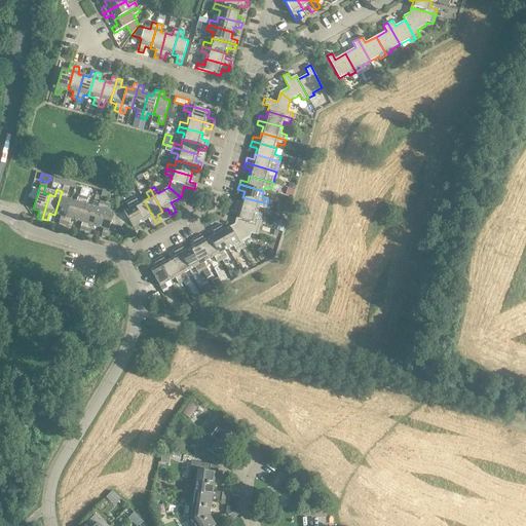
[(67,192),(62,191),(54,215),(61,217),(59,223),(64,225),(70,200),(65,198),(67,192)]
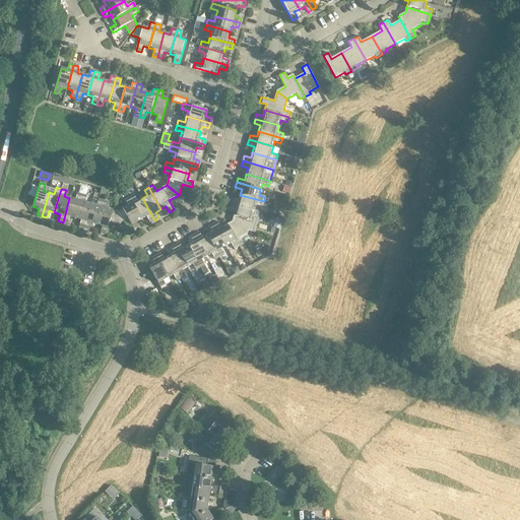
[(75,200),(69,198),(63,222),(68,223),(69,216),(75,218),(82,194),(77,193),(75,200)]
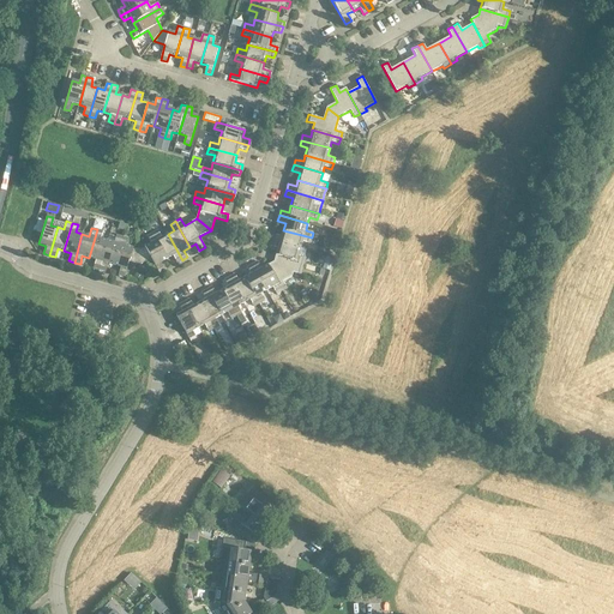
[(103,232),(97,229),(89,258),(96,260),(94,268),(100,270),(107,241),(101,239),(103,232)]
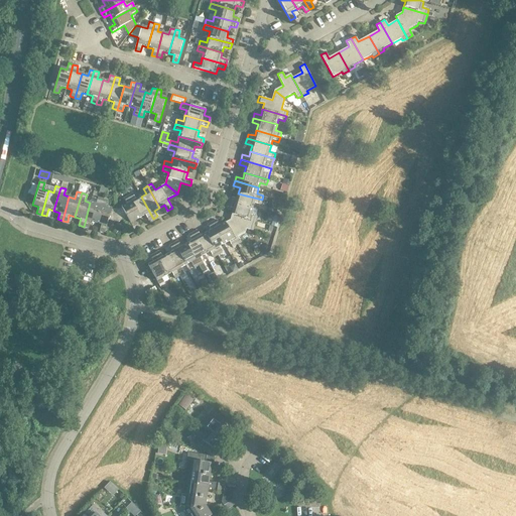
[(132,194),(128,197),(140,218),(145,216),(148,221),(153,219),(141,197),(135,200),(132,194)]
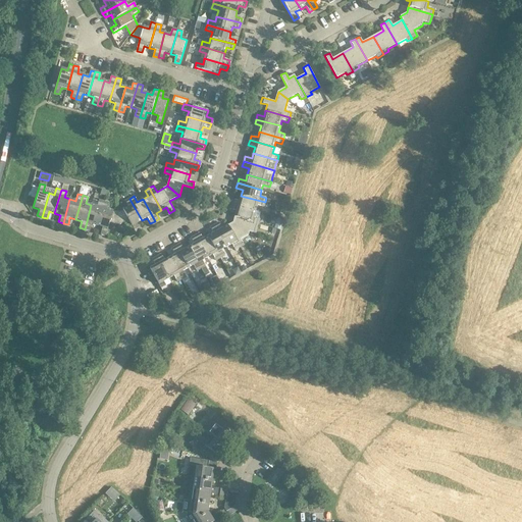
[(265,202),(241,196),(239,201),(232,199),(231,204),(255,211),(257,205),(263,207),(265,202)]
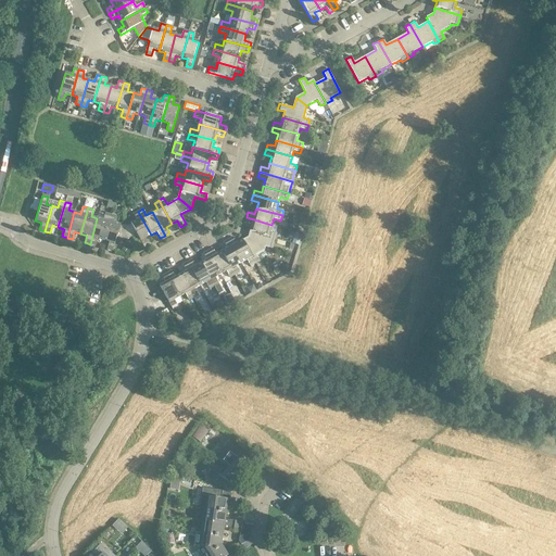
[(151,235),(138,212),(134,214),(137,220),(126,226),(127,240),(137,235),(143,247),(149,244),(146,238),(151,235)]
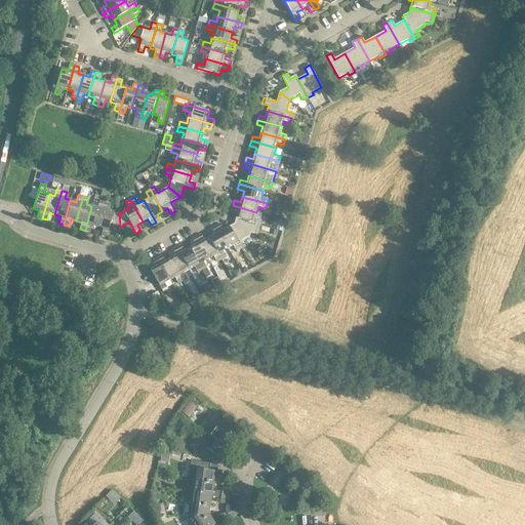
[(97,207),(91,206),(85,231),(89,232),(91,225),(97,227),(105,202),(99,201),(97,207)]
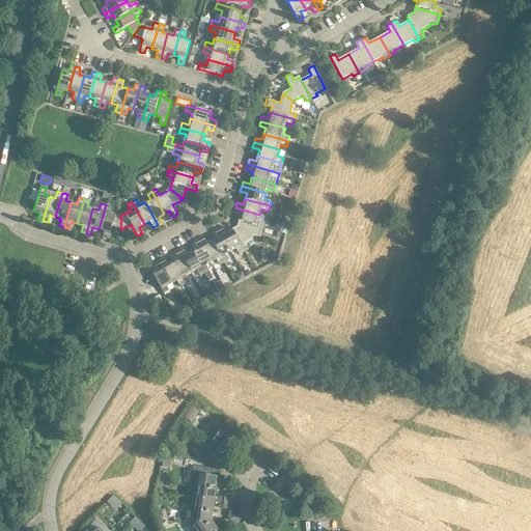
[(110,206),(106,204),(99,229),(104,231),(103,238),(108,240),(111,226),(121,229),(120,216),(109,213),(110,206)]
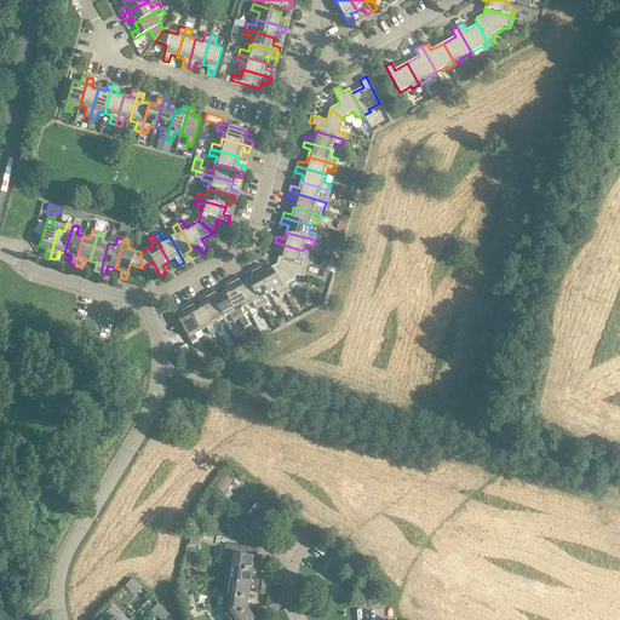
[(303,251),(275,242),(273,248),(281,251),(279,257),(308,265),(309,260),(302,258),(303,251)]
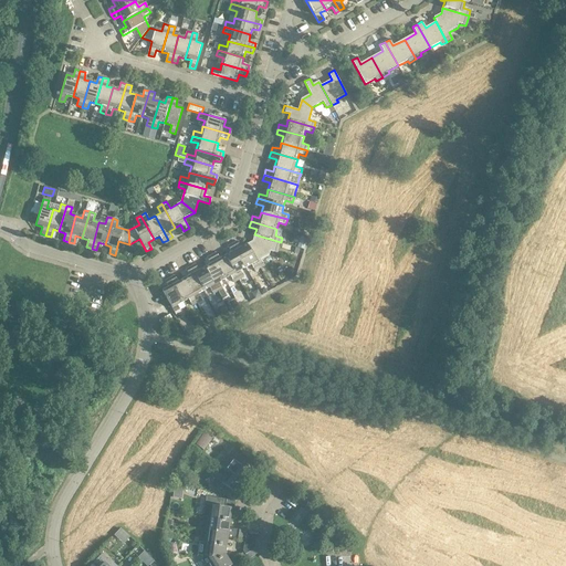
[(281,242),(254,234),(252,241),(247,244),(260,269),(264,265),(261,259),(269,254),(270,251),(278,253),(281,242)]
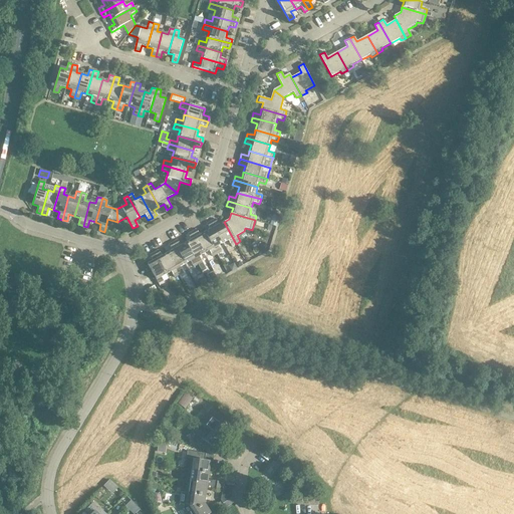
[(219,225),(216,219),(211,222),(223,243),(228,241),(231,246),(236,244),(224,222),(219,225)]
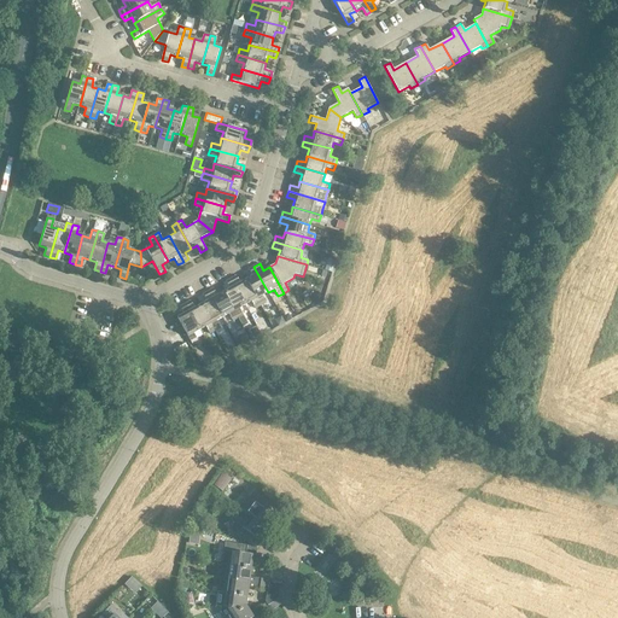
[(268,292),(254,267),(249,269),(252,277),(246,280),(261,305),(266,303),(262,296),(268,292)]
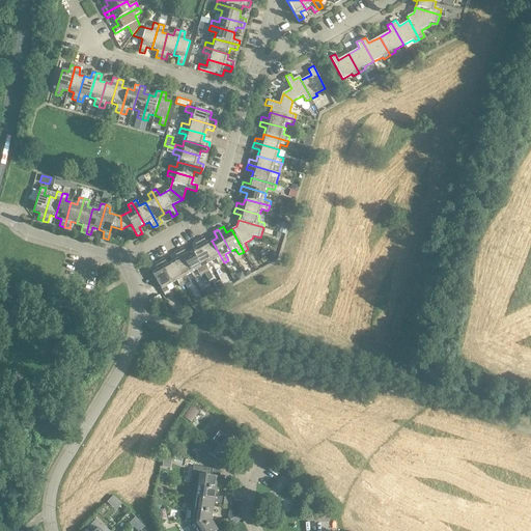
[(206,243),(203,238),(198,240),(211,262),(216,259),(219,266),(224,262),(212,241),(206,243)]
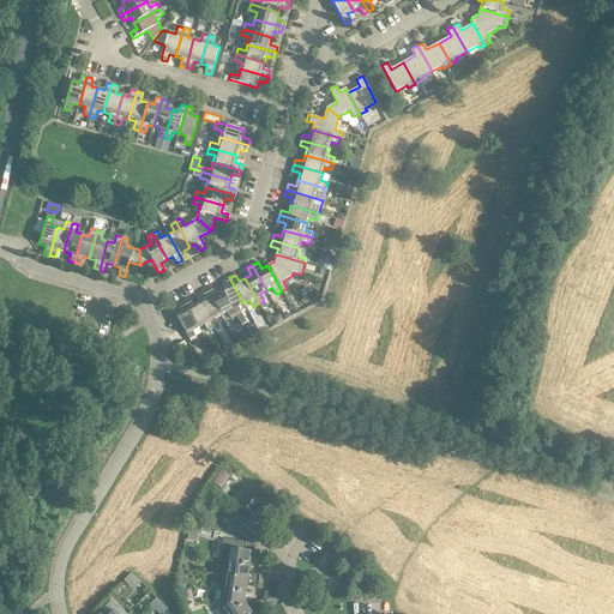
[(244,304),(229,277),(224,281),(228,287),(222,290),(236,317),(241,314),(241,313),(238,306),(244,304)]
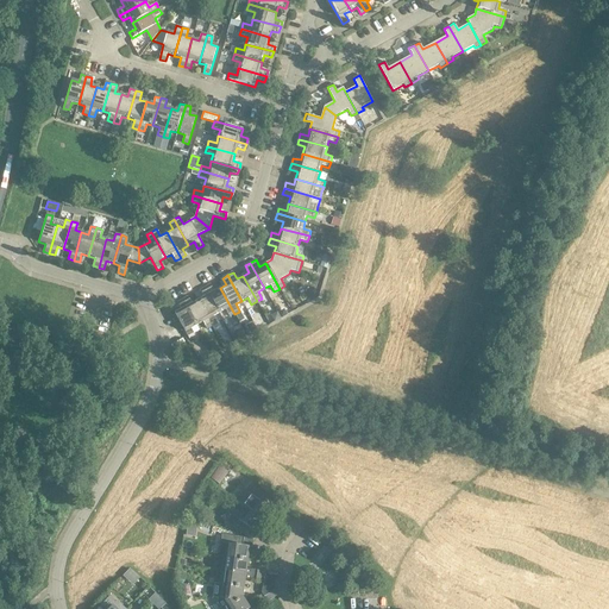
[(214,292),(211,284),(205,287),(219,313),(225,309),(230,316),(234,314),(220,288),(214,292)]
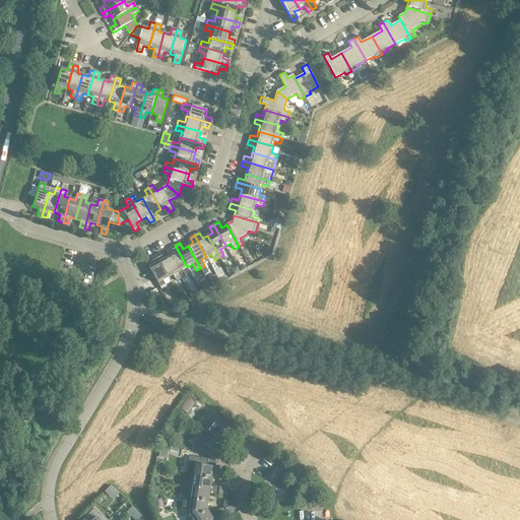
[(187,267),(175,245),(171,248),(174,254),(169,257),(181,278),(185,276),(182,270),(187,267)]
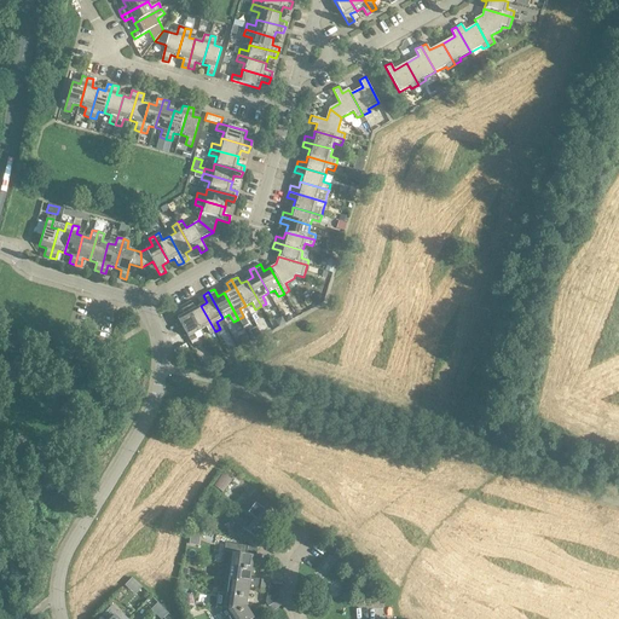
[(195,308),(191,302),(186,305),(200,331),(206,328),(210,335),(215,331),(201,306),(195,308)]
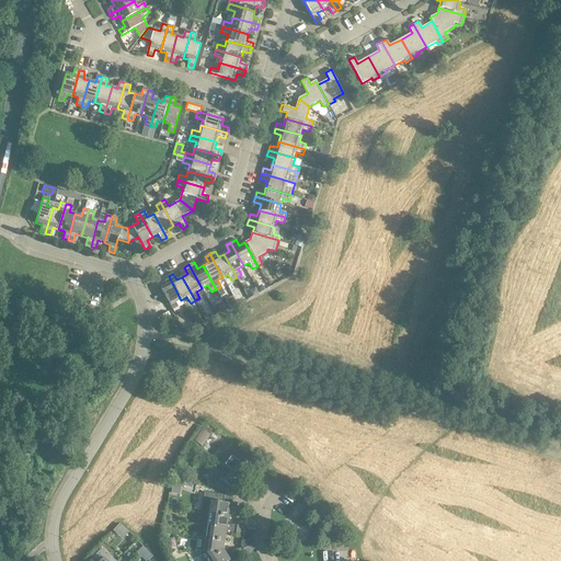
[(181,300),(169,276),(163,278),(168,285),(161,288),(174,312),(180,309),(175,302),(181,300)]
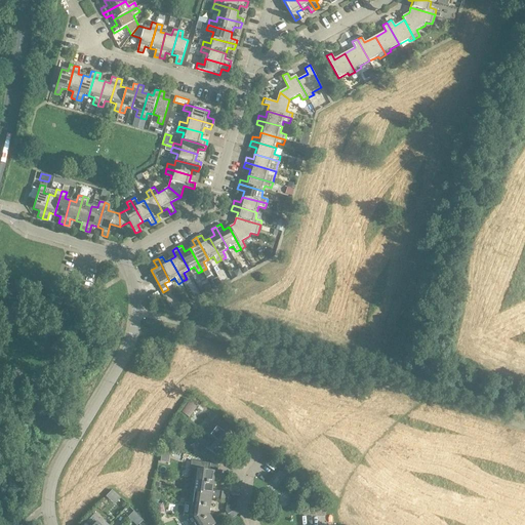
[(208,283),(202,286),(206,294),(212,290),(208,283)]
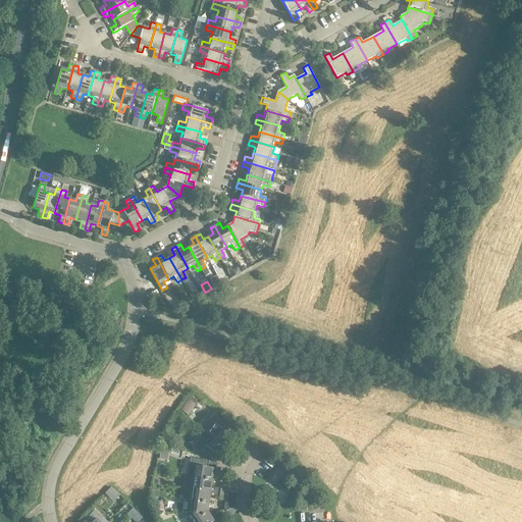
[(208,433),(210,435),(224,447),(224,446),(231,437),(221,429),(225,424),(216,416),(211,422),(214,425),(208,433)]
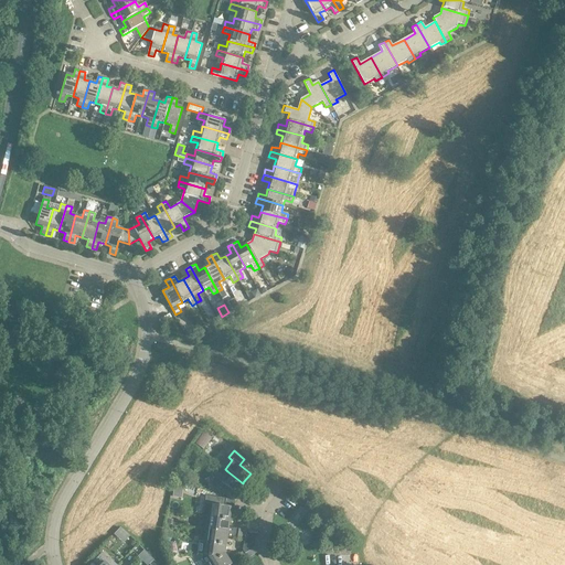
[(243,483),(227,471),(220,481),(217,479),(212,486),(227,498),(227,499),(235,502),(238,497),(236,494),(245,484),(243,482),(243,483)]
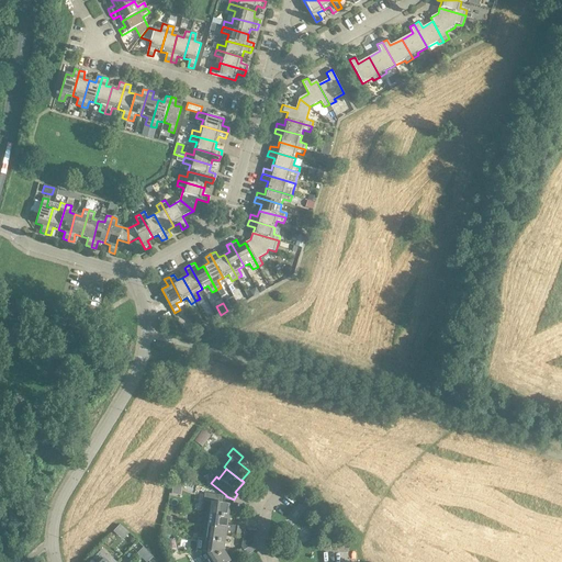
[(175,475),(171,494),(180,495),(182,479),(175,475)]
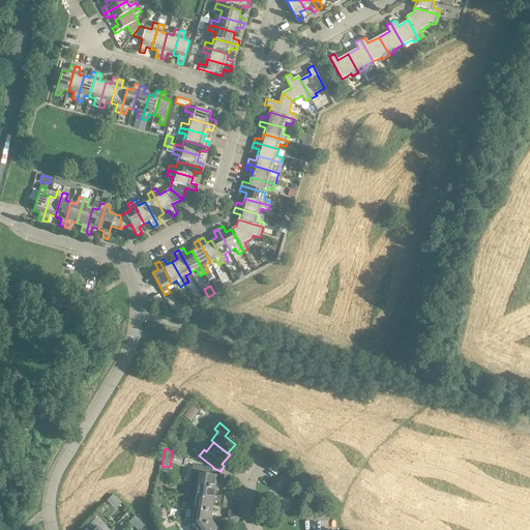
[(196,473),(195,486),(215,488),(216,476),(219,476),(221,471),(213,468),(207,468),(206,474),(196,473)]
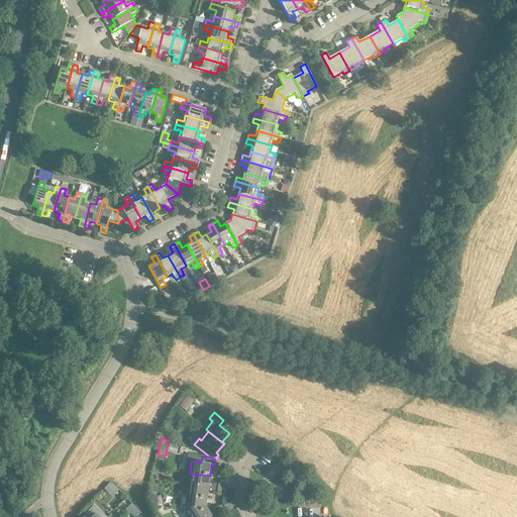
[(210,476),(190,474),(188,483),(184,483),(184,484),(208,488),(210,476)]
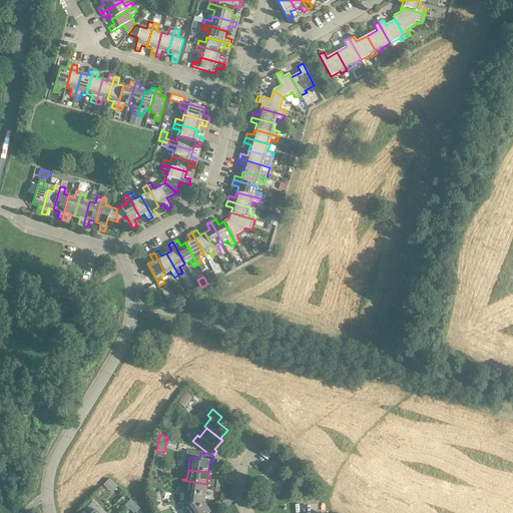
[(206,484),(182,480),(182,483),(186,483),(185,492),(204,495),(206,484)]
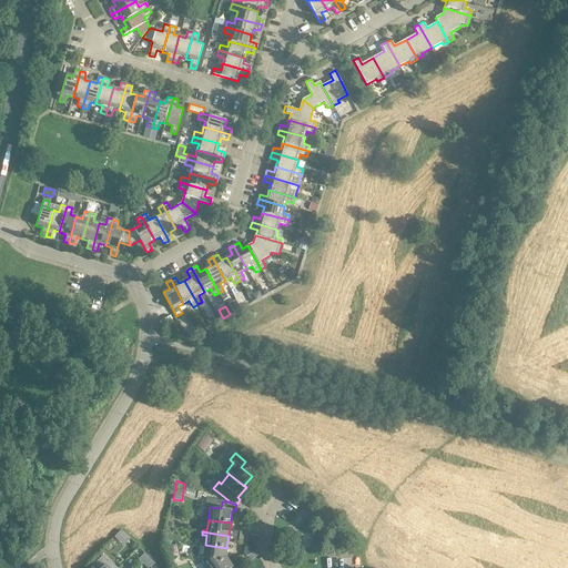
[(211,559),(213,564),(214,565),(226,557),(226,548),(205,545),(201,545),(200,547),(204,547),(203,558),(211,559)]
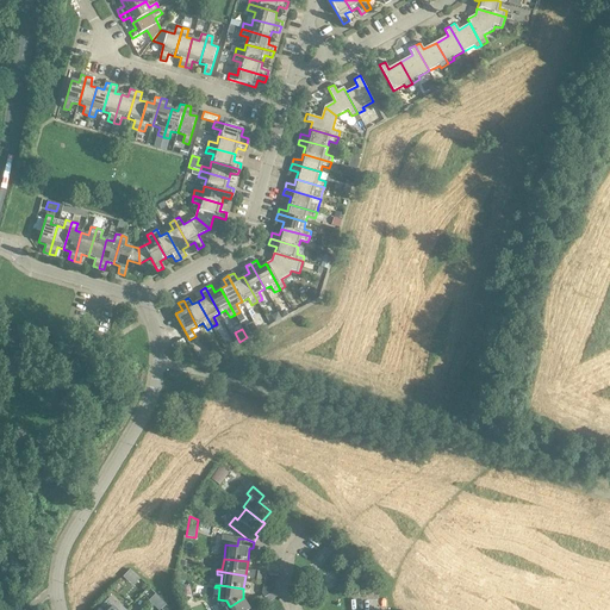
[(261,596),(251,602),(255,607),(263,601),(261,596)]
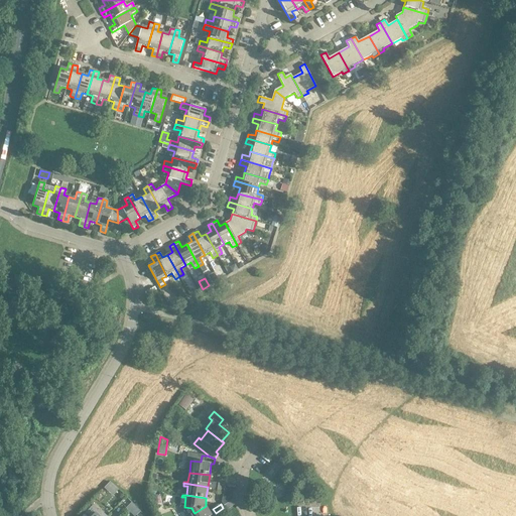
[(98,515),(96,514),(98,511),(93,506),(85,515),(98,515)]
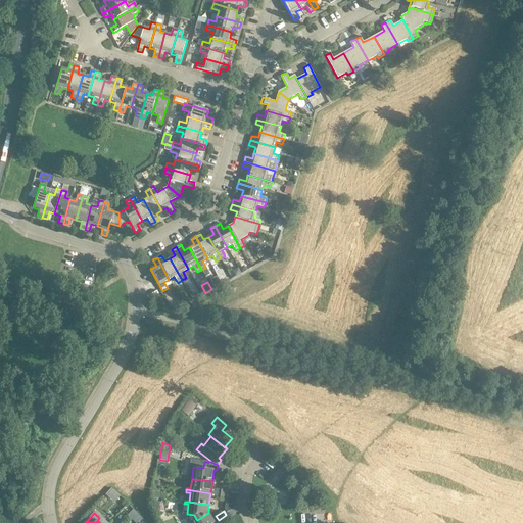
[(214,522),(208,513),(197,520),(196,519),(190,522),(214,522)]
